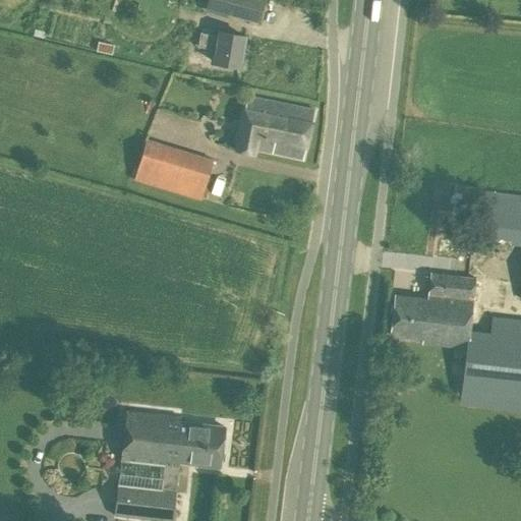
[(263,0),(208,0),(208,3),(228,9),(226,15),(256,23),(263,0)]
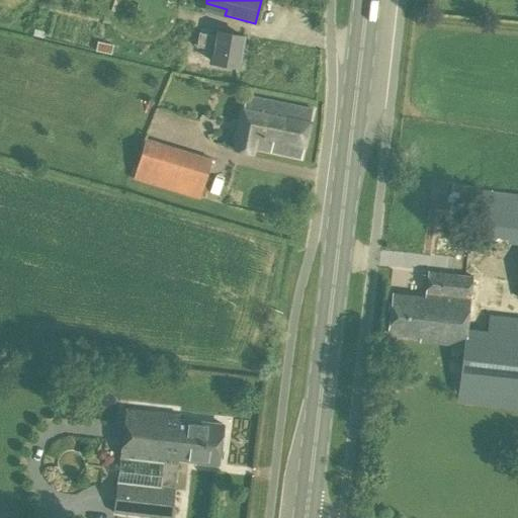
[(238,54),(241,37),(217,33),(217,35),(198,32),(195,47),(213,50),(211,63),(236,67),(236,65),(240,65),(242,54),(238,54)]
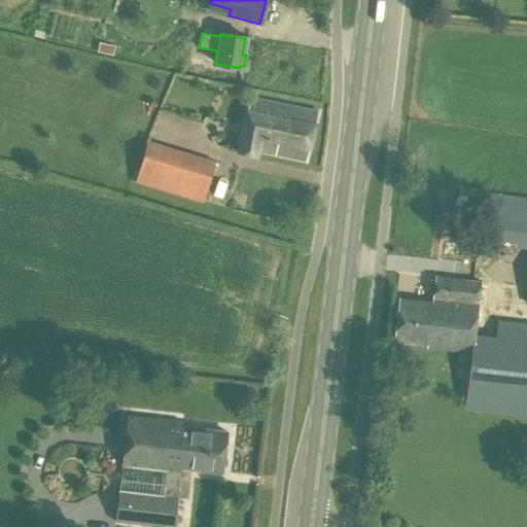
[(115,48),(100,44),(98,55),(113,58),(115,48)]
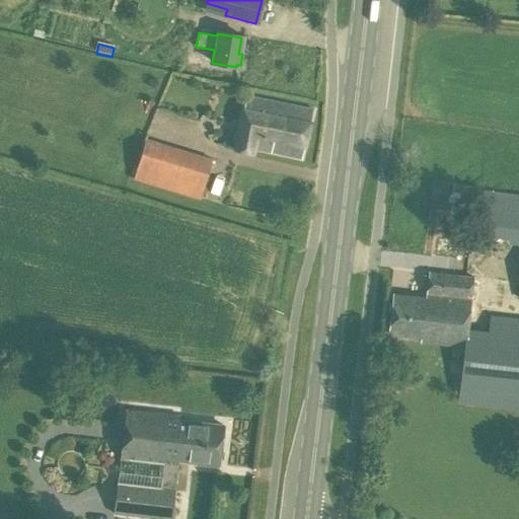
[(300,159),(310,113),(245,97),(233,149),(251,153),(252,148),(300,159)]
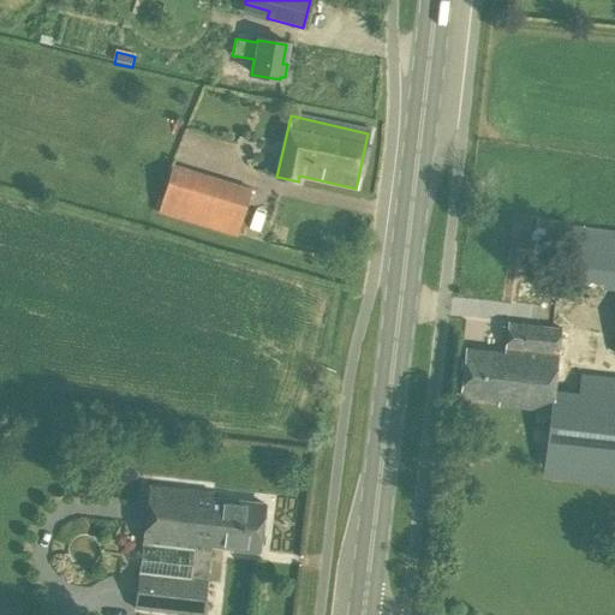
[(179,220),(193,171),(171,165),(156,213),(179,220)]
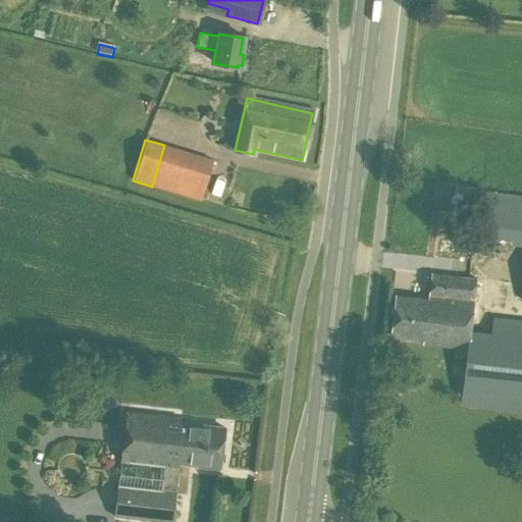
[(203,156),(191,198),(200,201),(212,159),(203,156)]
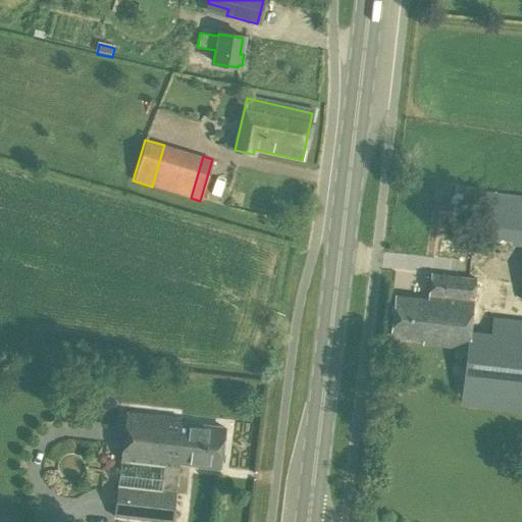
[(521,195),(482,191),(481,194),(472,193),(469,216),(479,217),(476,235),(511,240),(511,245),(521,246),(521,286),(520,302),(521,301),(521,195)]
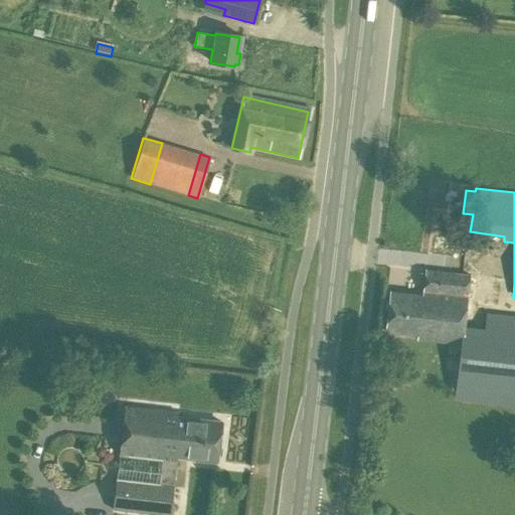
[(462,327),(467,278),(423,274),(420,297),(388,294),(384,332),(416,335),(416,340),(458,344),(453,400),(514,407),(514,315),(485,313),(484,329),(462,327)]
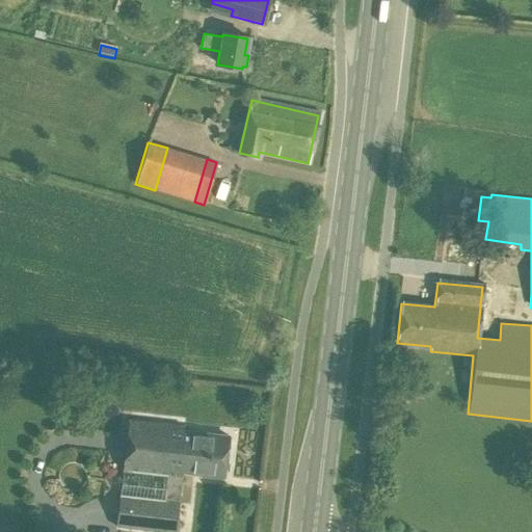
[(222,478),(222,472),(228,471),(229,463),(224,460),(228,435),(183,429),(183,427),(128,420),(122,472),(115,527),(159,531),(175,531),(182,472),(222,478)]
